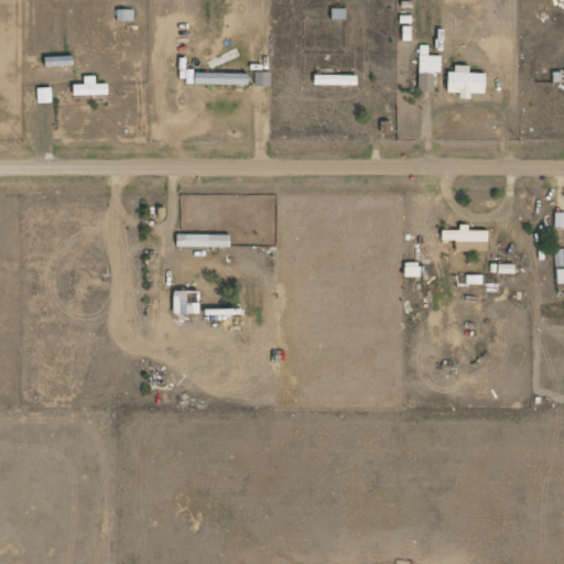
[(438,73),(438,56),(426,56),(427,46),(418,46),(416,93),(432,93),(432,73),(438,73)]
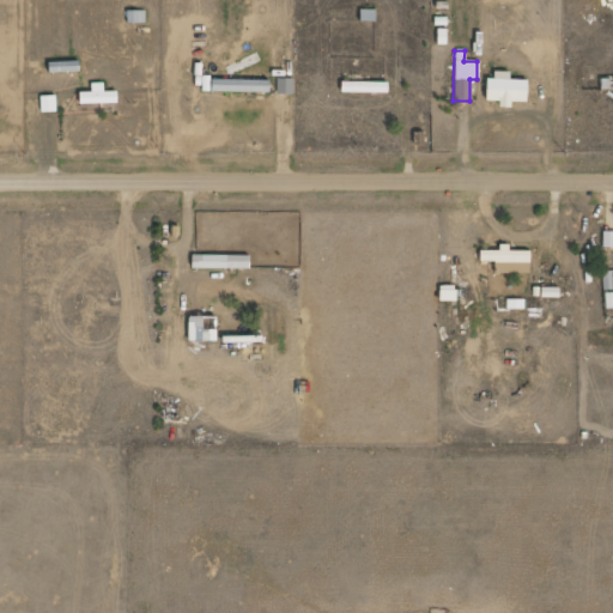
[(522,103),(523,80),(507,80),(507,72),(491,72),(491,79),(483,79),(481,101),(496,102),(496,108),(508,108),(508,102),(522,103)]
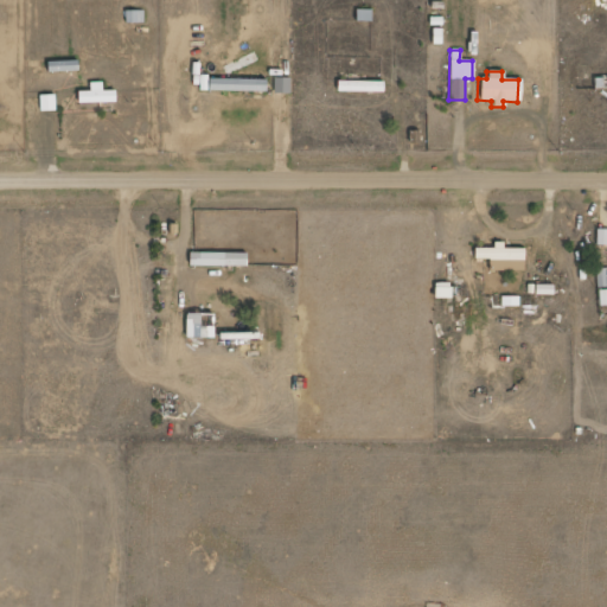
[(211,90),(269,91),(269,80),(211,78),(211,90)]
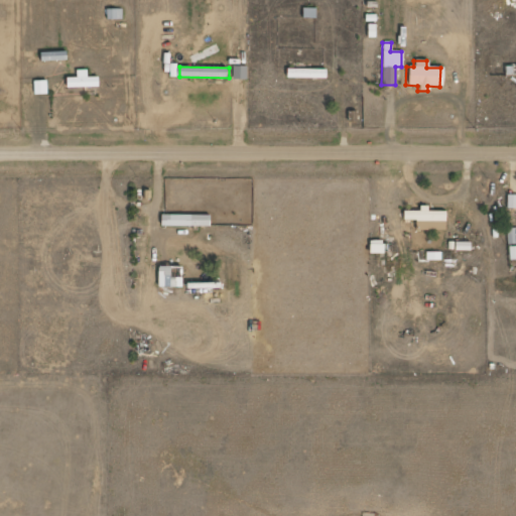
[(79,70),(79,77),(70,78),(70,88),(102,87),(101,77),(90,77),(90,70),(79,70)]
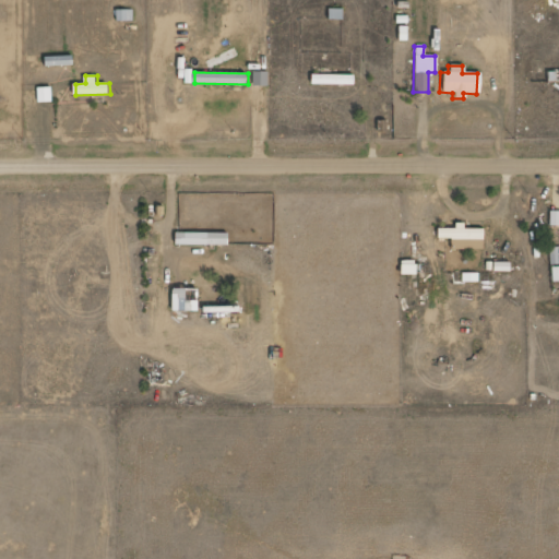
[(52,86),(37,87),(38,103),(54,102),(52,86)]
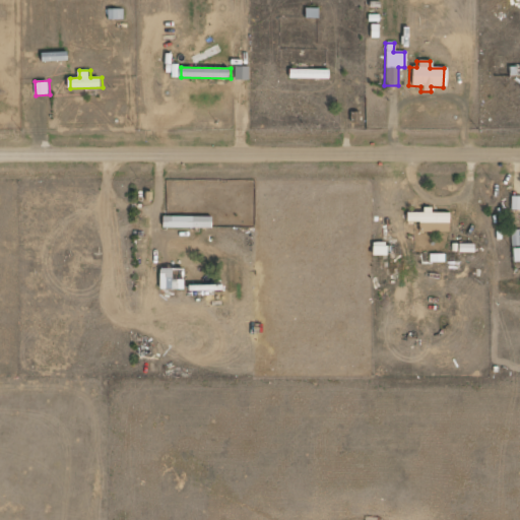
[(426,212),(410,212),(409,221),(421,221),(421,232),(452,233),(452,211),(426,210),(426,212)]
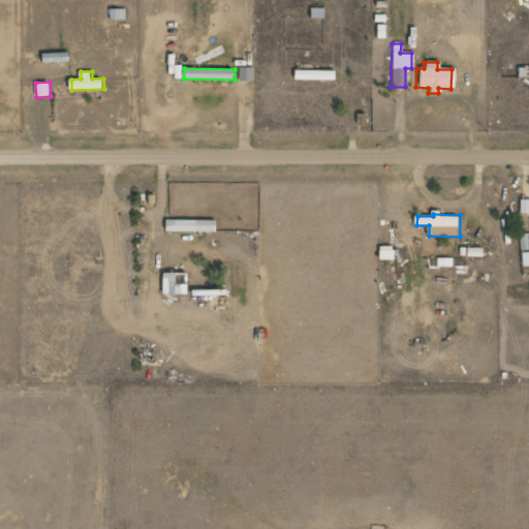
[(218,220),(168,220),(168,231),(218,231),(218,220)]
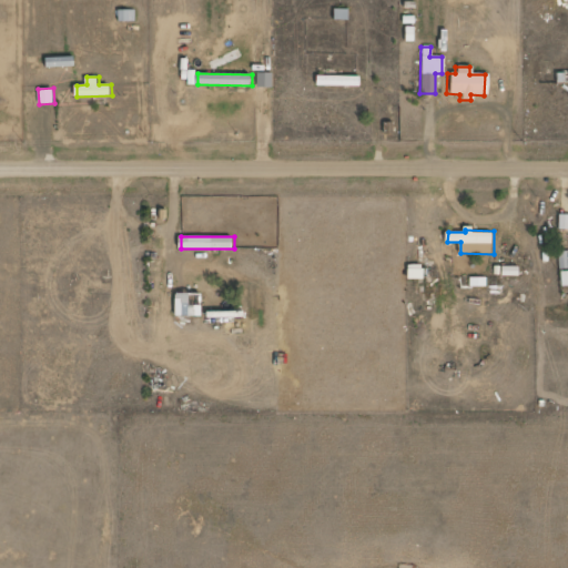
[(425,279),(425,265),(409,265),(409,279),(425,279)]
